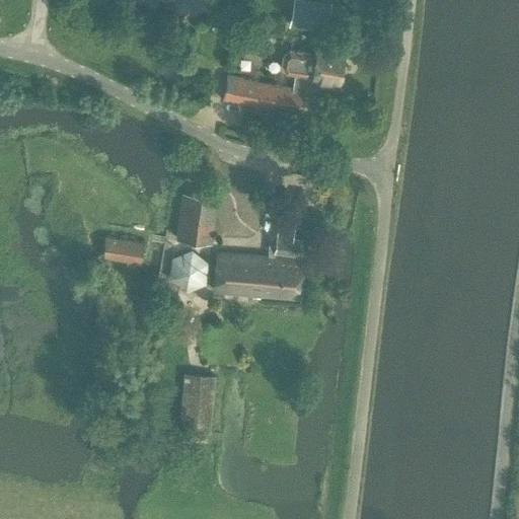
[(315,0),(293,0),(290,25),(326,31),(331,2),(315,0)]
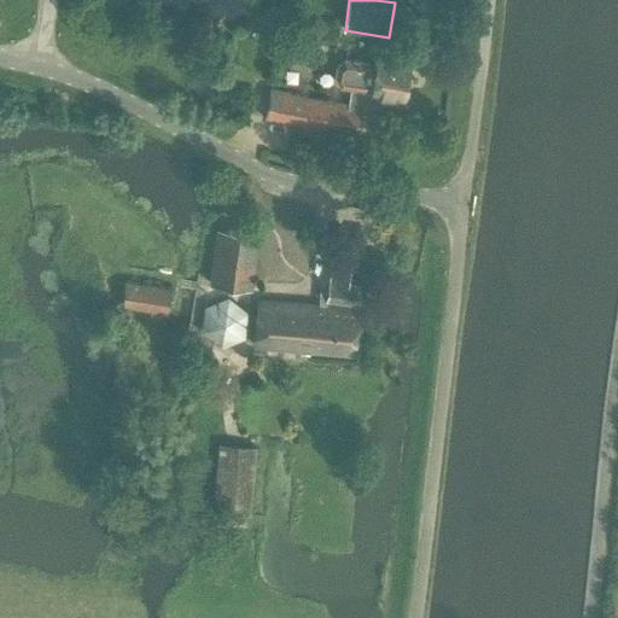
[(348,105),(361,108),(365,91),(371,91),(369,98),(402,103),(410,53),(380,48),(375,66),(347,62),(339,66),(337,77),(342,86),(353,87),(348,105)]
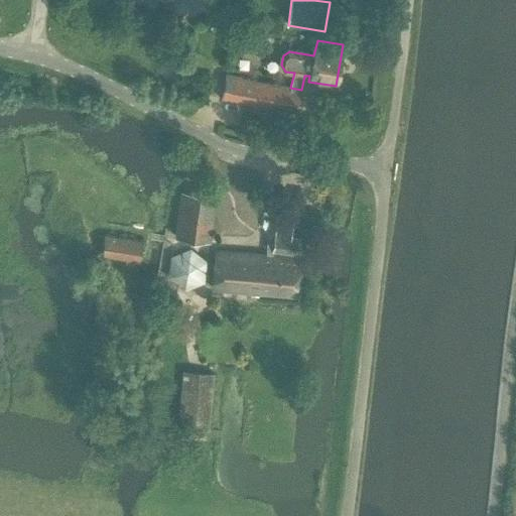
[(226,76),(222,99),(298,114),(302,91),(301,91),(290,89),(226,76)]
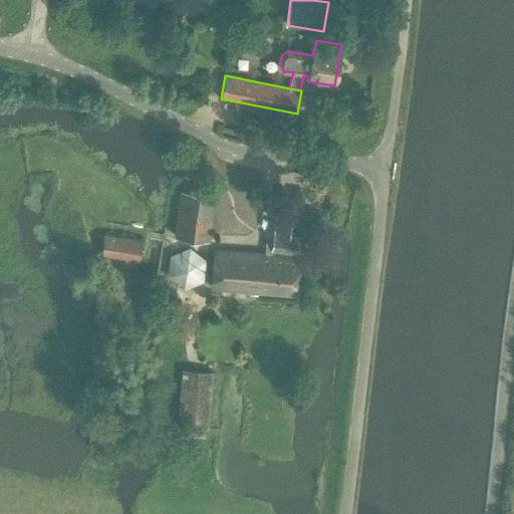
[(175,237),(208,241),(213,197),(181,193),(175,237)]
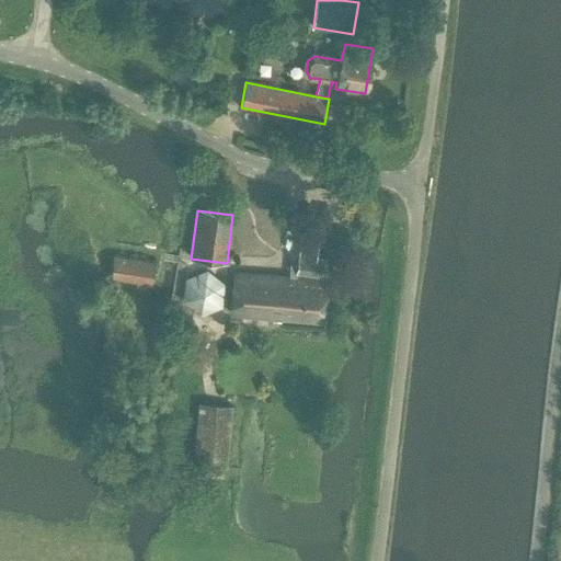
[(290,278),(235,274),(231,315),(323,322),(329,283),(297,279),(297,273),(329,276),(330,261),(316,258),(319,238),(302,235),(298,266),(292,265),(290,278)]
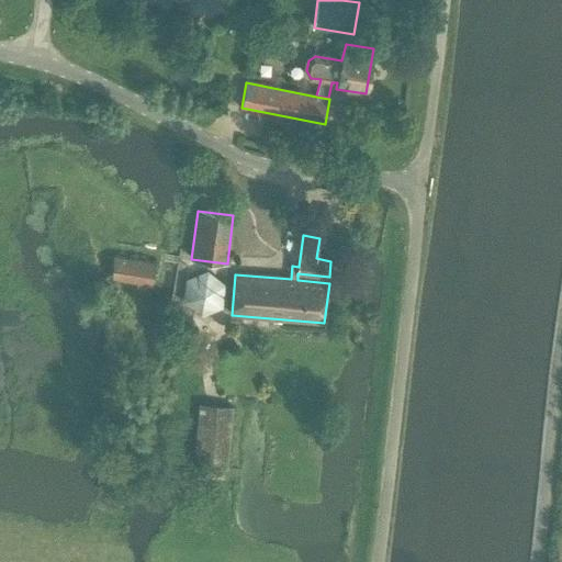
[(111,278),(150,284),(154,261),(114,256),(111,278)]
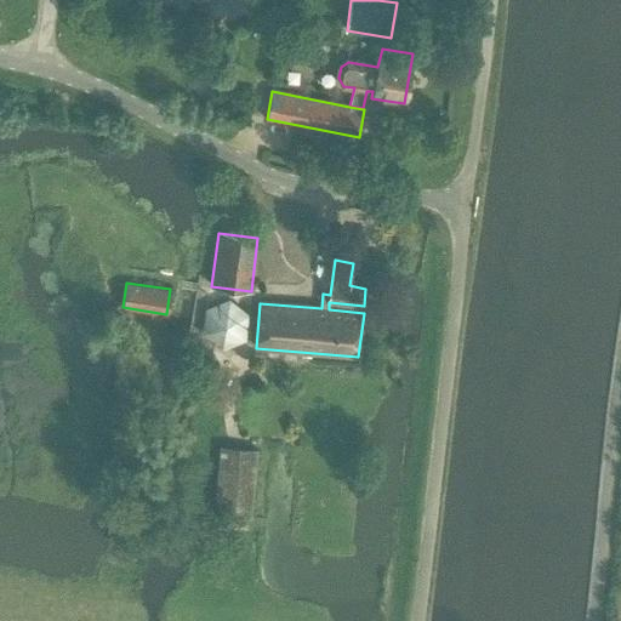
[(228,298),(206,307),(203,332),(223,347),(246,337),(249,313),(228,298)]
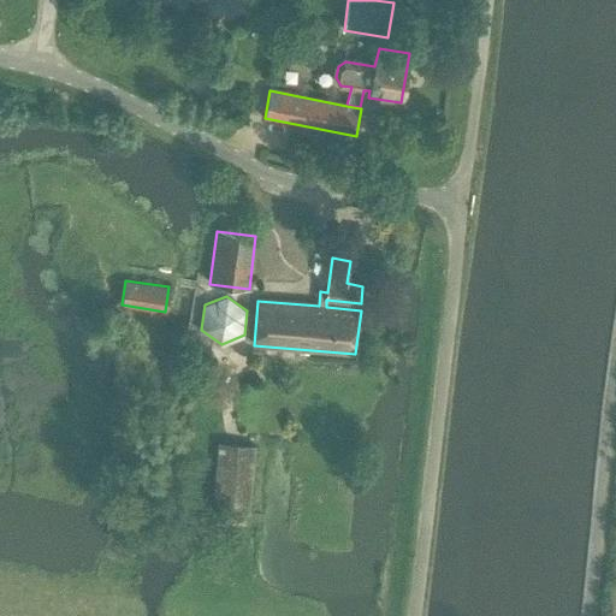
[(213,510),(248,514),(255,446),(220,443),(213,510)]
